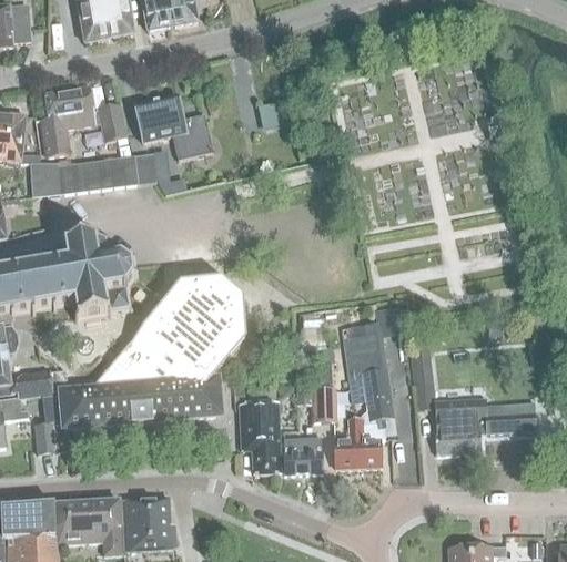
[(108,4),(107,0),(77,0),(84,43),(105,40),(100,7),(108,4)]
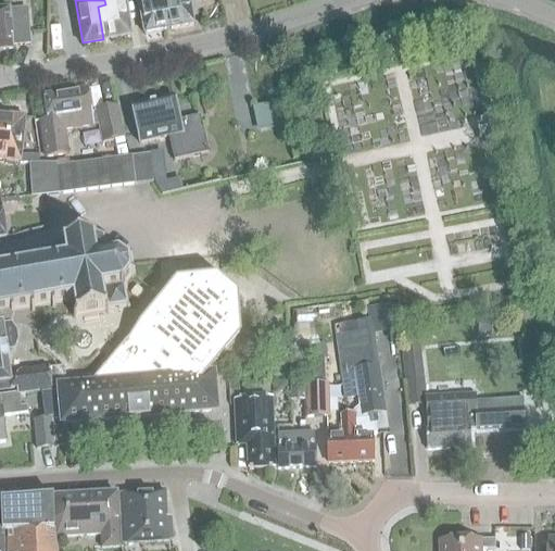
[(98,7),(103,39),(133,34),(125,0),(104,0),(105,4),(98,7)]
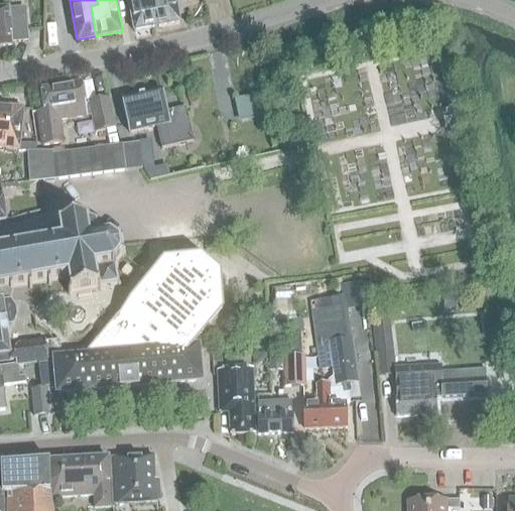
[(129,0),(135,28),(153,25),(148,0),(129,0)]
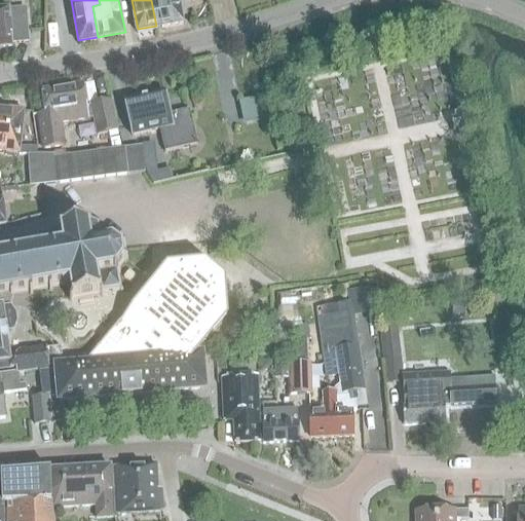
[(183,21),(179,0),(151,0),(156,26),(183,21)]
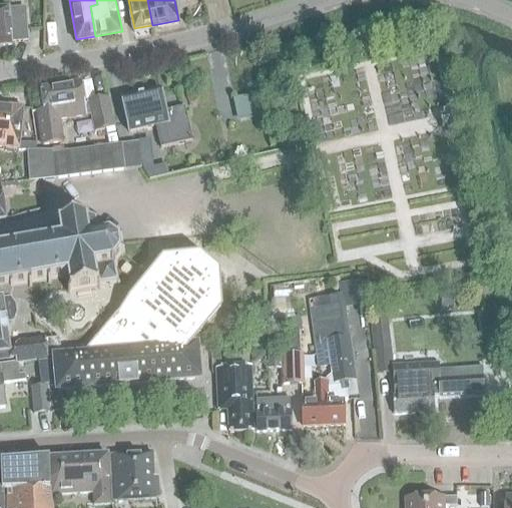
[(27,37),(24,6),(7,7),(7,6),(0,6),(0,43),(10,43),(9,38),(27,37)]
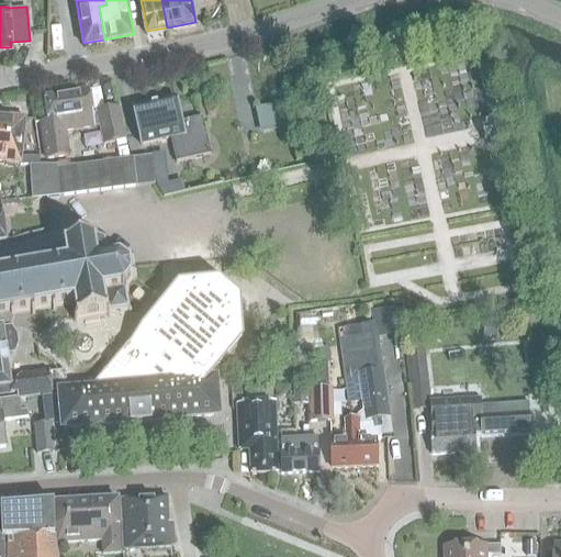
[(66,125),(99,121),(98,109),(97,109),(93,110),(89,87),(44,92),(47,117),(40,118),(45,155),(69,152),(66,125)]
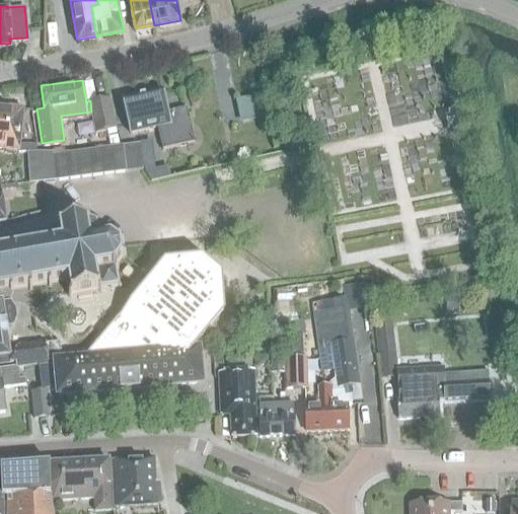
[(167,109),(162,87),(123,96),(130,130),(157,125),(161,147),(194,140),(187,105),(167,109)]
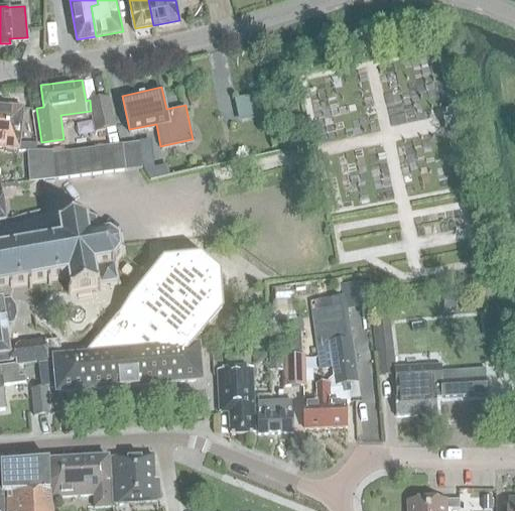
[(242,91),(244,114),(265,112),(262,89),(242,91)]
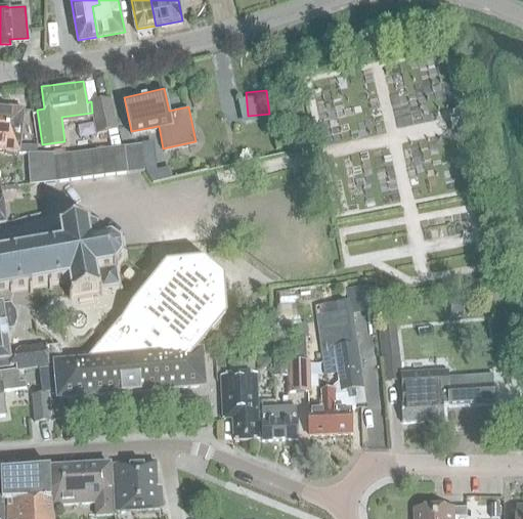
[(95,130),(115,127),(117,127),(112,96),(90,100),(90,101),(91,101),(92,113),(95,130)]
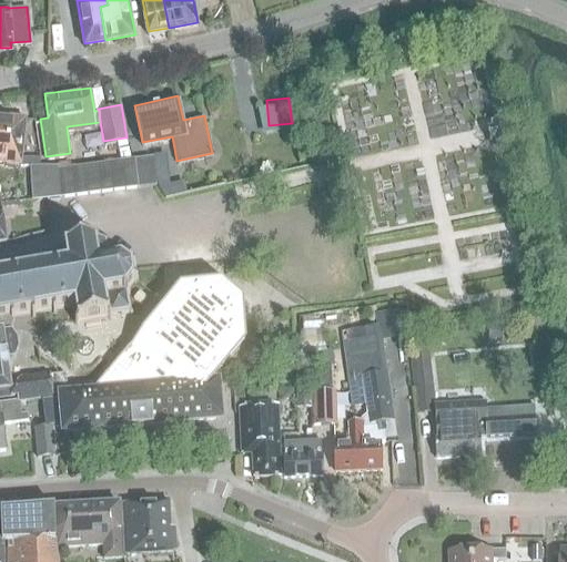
[(26,116),(0,112),(0,157),(21,161),(21,152),(26,116)]
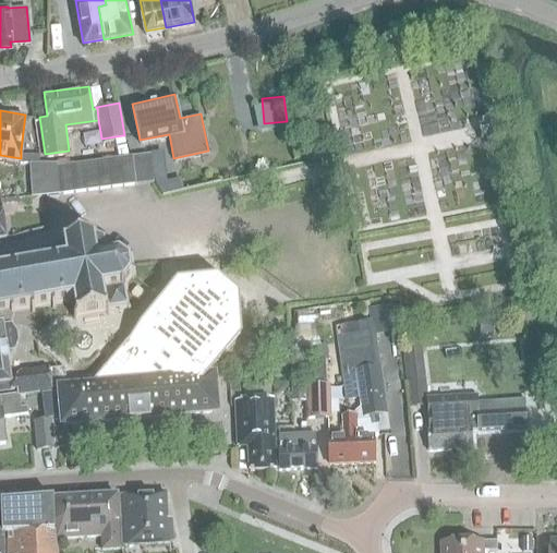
[(500,135),(496,116),(482,118),(483,121),(479,122),(482,135),(486,134),(486,139),(500,135)]
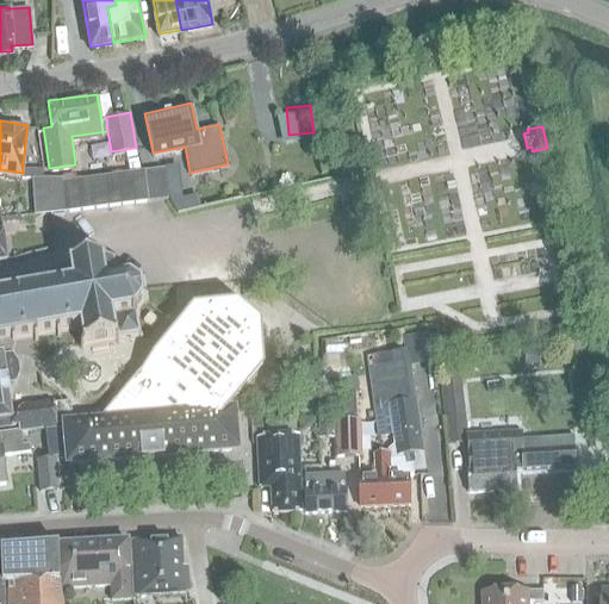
[(23,163),(23,173),(36,174),(38,175),(45,174),(45,166),(37,164),(23,163)]
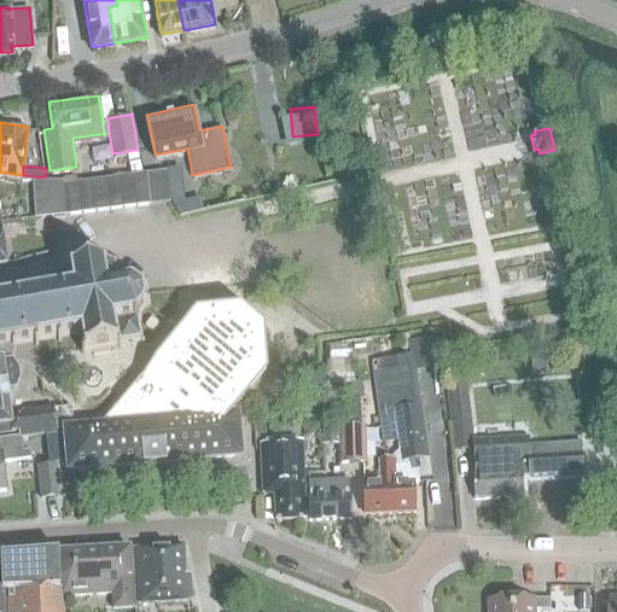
[(169,165),(147,169),(151,199),(173,197),(169,165)]
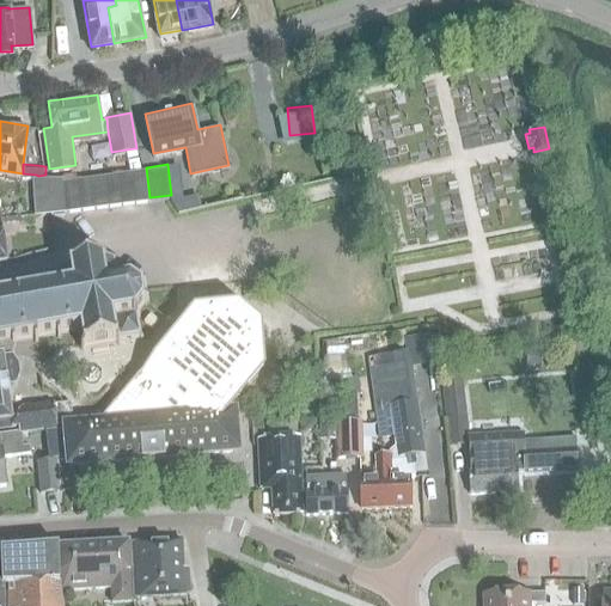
[(146,167),(132,169),(136,200),(150,197),(146,167)]
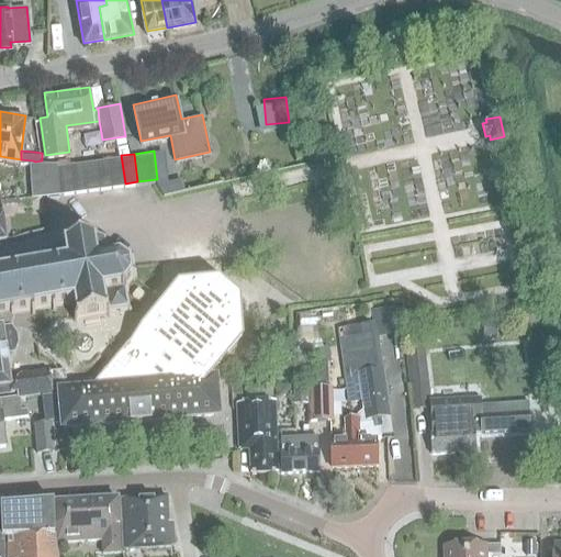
[(109,157),(112,185),(125,184),(121,155),(109,157)]
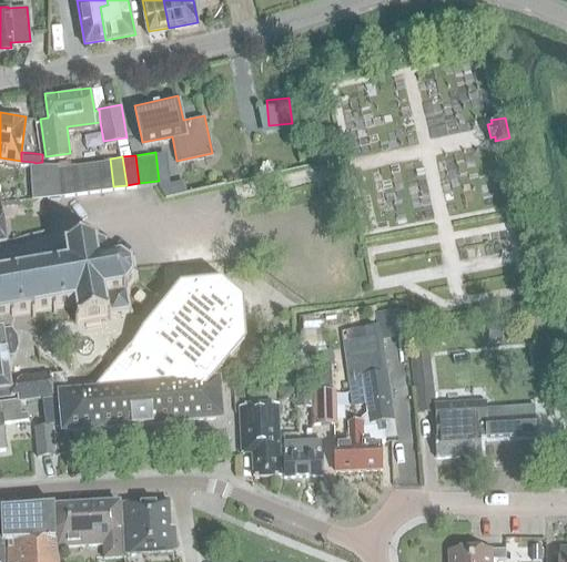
[(110,159),(97,160),(100,187),(113,186),(110,159)]
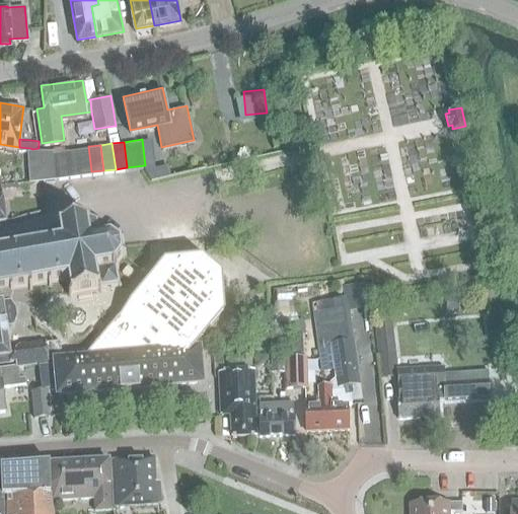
[(88,146),(76,148),(80,173),(91,171),(88,146)]
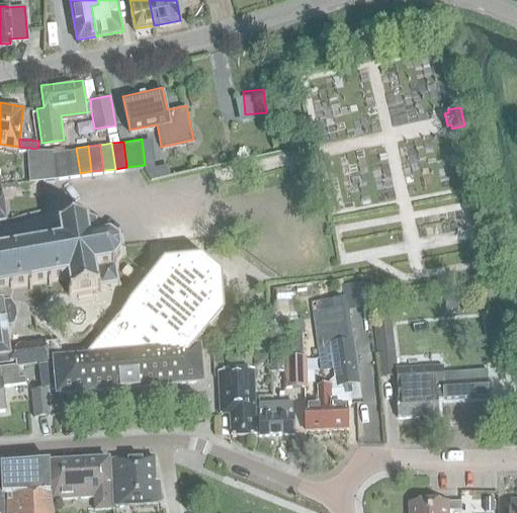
[(53,149),(38,148),(32,149),(35,178),(56,176),(53,151),(53,149)]
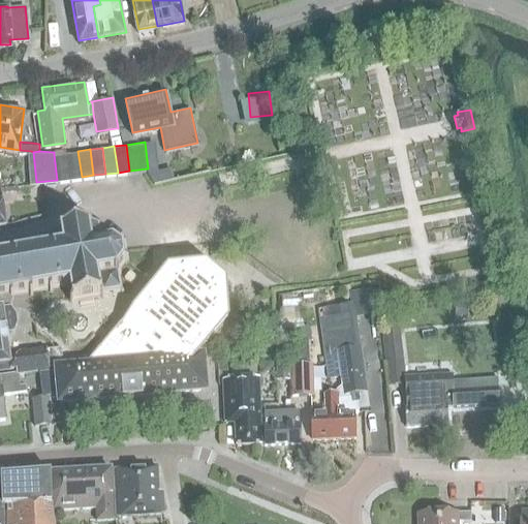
[(69,179),(82,177),(78,151),(66,153),(69,179)]
